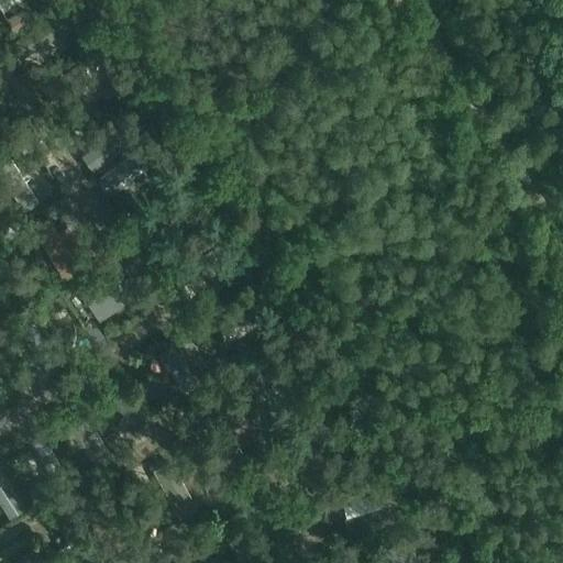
[(0,0),(0,7),(3,12),(21,0),(0,0)]
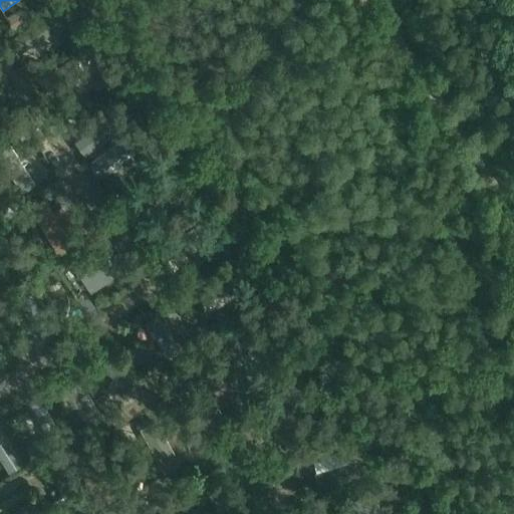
[(15,28),(24,23),(17,11),(9,16),(15,28)]
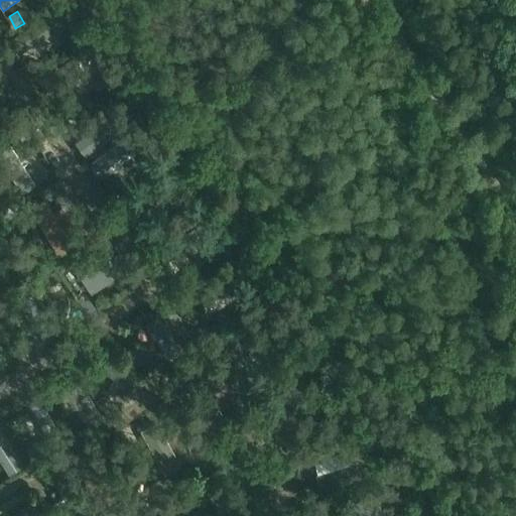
[(42,62),(29,59),(27,70),(39,73),(42,62)]
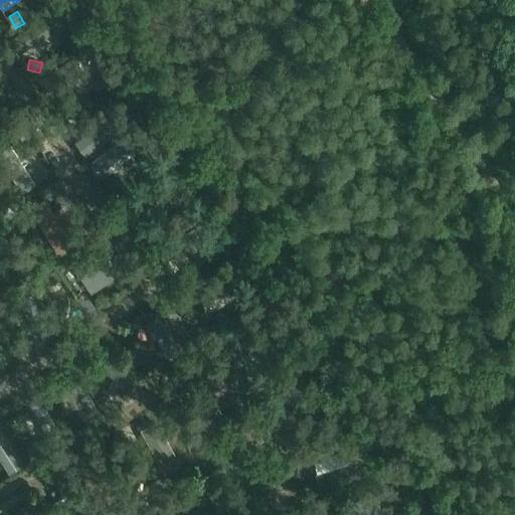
[(105,73),(93,81),(99,91),(111,82),(105,73)]
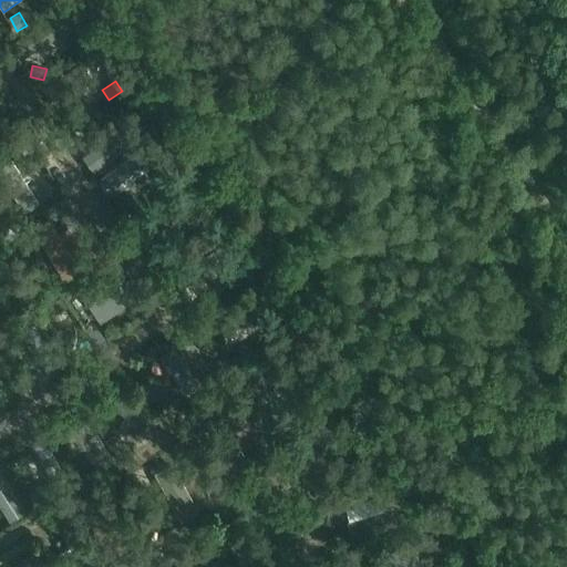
[(90,154),(84,157),(92,169),(127,145),(120,133),(99,147),(93,141),(85,146),(90,154)]
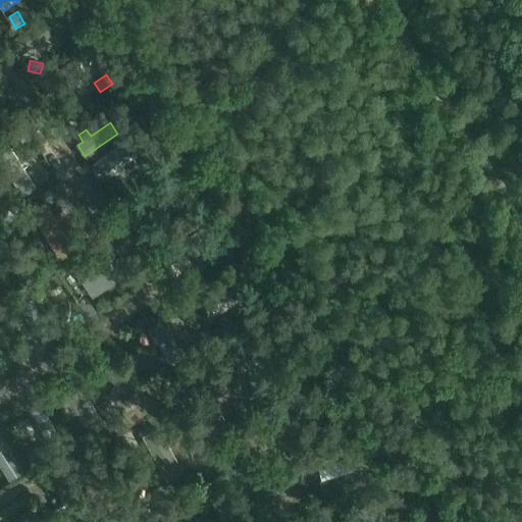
[(137,143),(143,152),(152,146),(146,137),(137,143)]
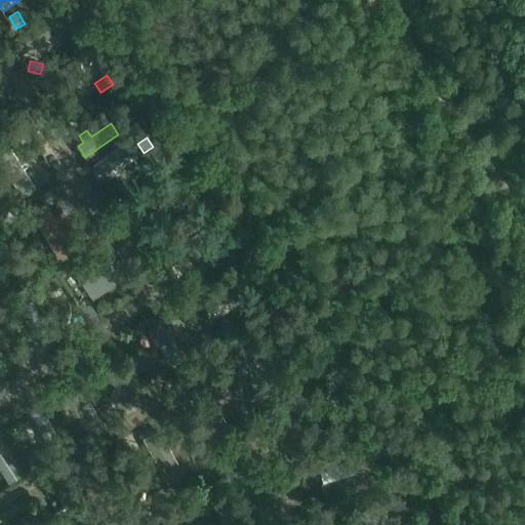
[(127,171),(137,164),(132,158),(135,155),(127,143),(93,167),(103,178),(122,164),(127,171)]
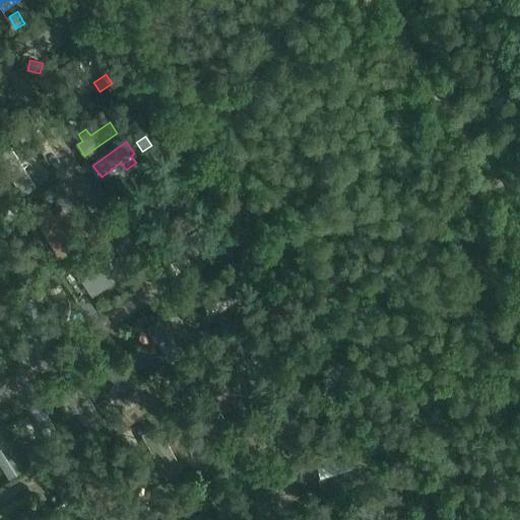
[(172,174),(137,196),(147,210),(169,195),(175,204),(183,198),(178,190),(181,187),(172,174)]
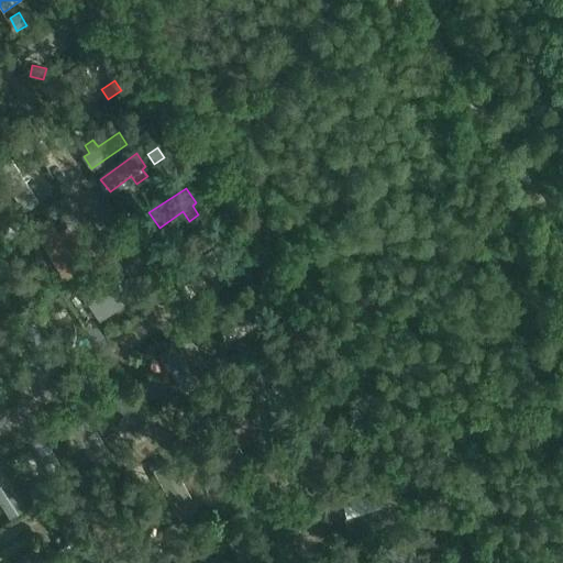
[(51,220),(34,230),(64,278),(80,268),(73,256),(51,220)]
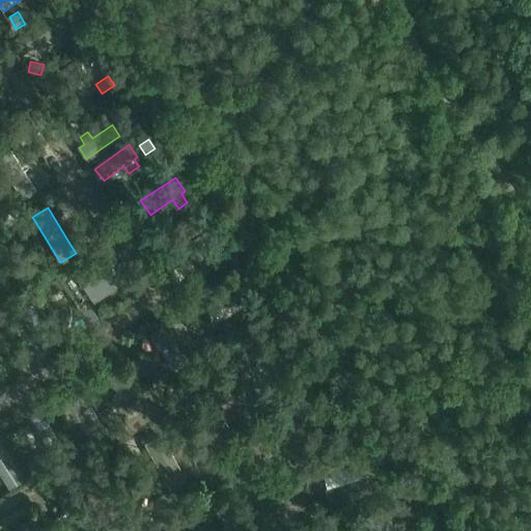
[(18,215),(10,212),(6,224),(14,227),(18,215)]
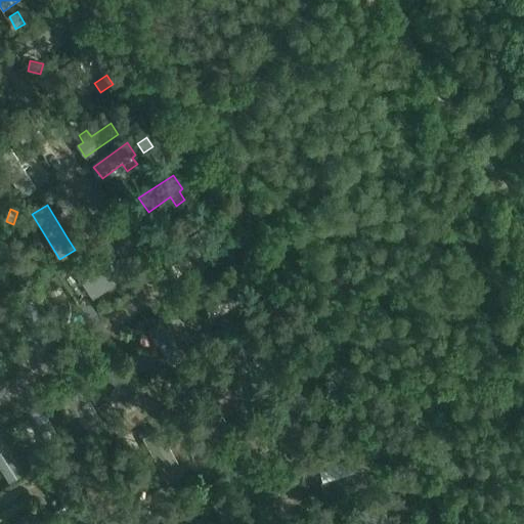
[(200,225),(194,217),(186,222),(191,230),(200,225)]
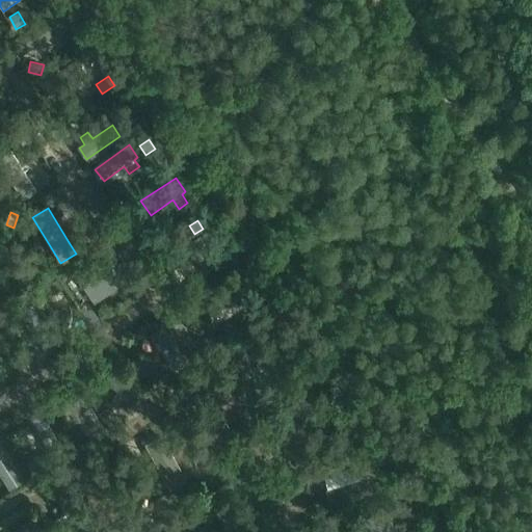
[(207,248),(201,237),(200,235),(163,256),(171,269),(192,257),(200,253),(207,248)]
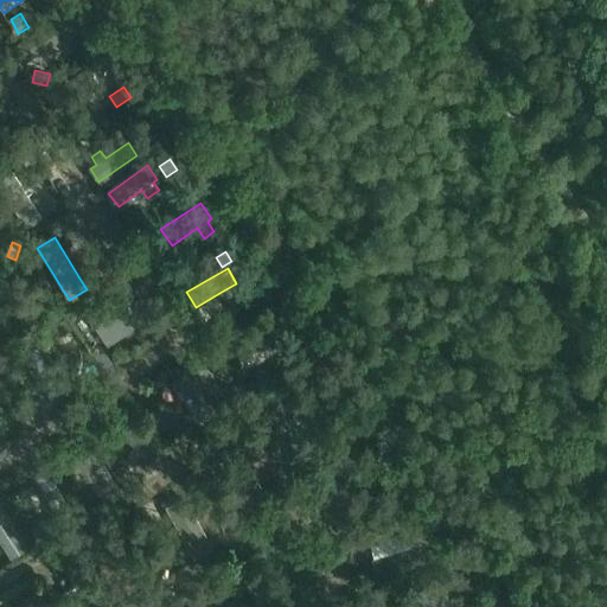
[(85,313),(96,328),(97,327),(107,342),(141,319),(132,305),(132,304),(131,302),(129,301),(138,295),(129,285),(122,289),(121,288),(85,313)]
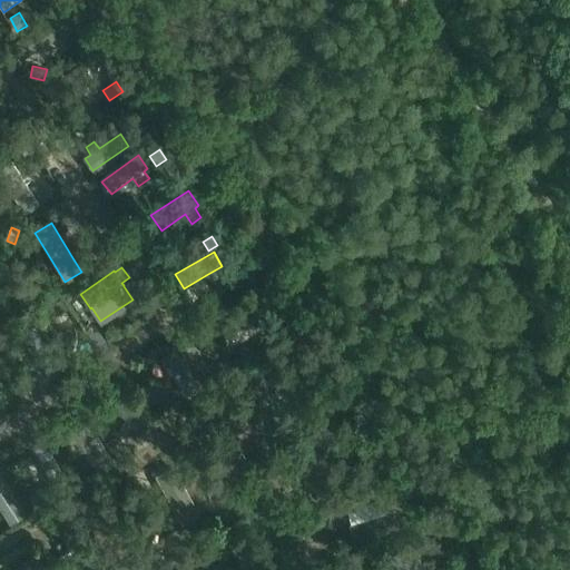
[(215,322),(222,336),(262,315),(254,301),(215,322)]
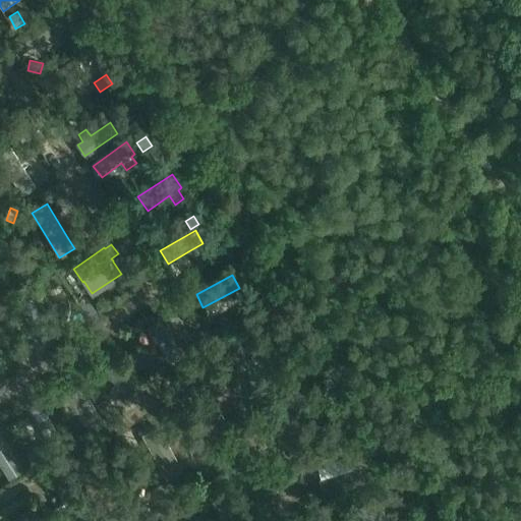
[(49,338),(40,315),(33,298),(21,303),(38,344),(50,340),(49,338)]
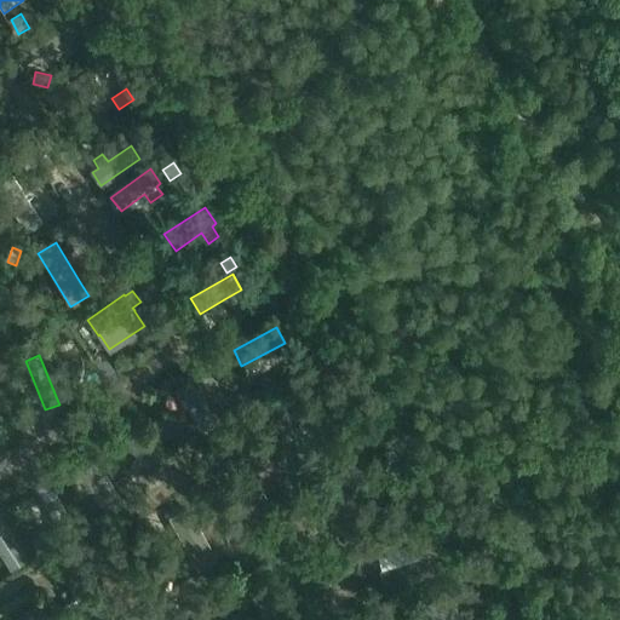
[(201,428),(214,418),(189,380),(174,390),(189,411),(185,414),(191,424),(196,420),(201,428)]
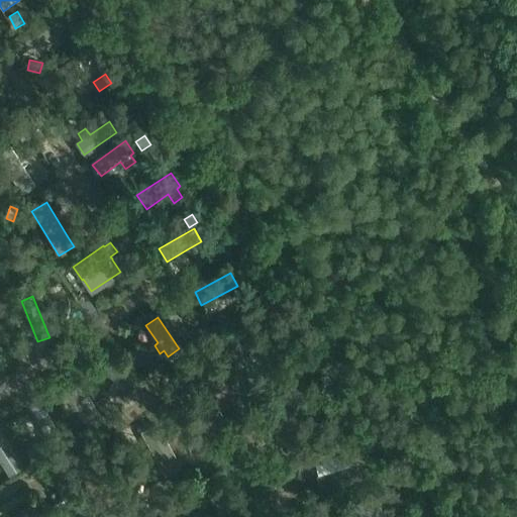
[(111,351),(99,359),(112,381),(108,389),(114,397),(120,393),(121,394),(134,386),(111,351)]
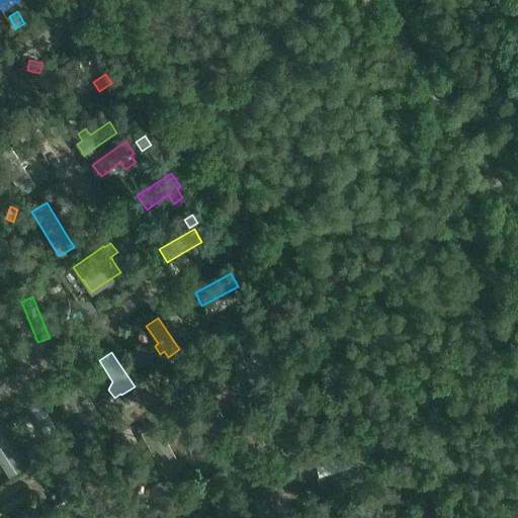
[(71,412),(71,413),(81,431),(81,432),(92,426),(92,425),(88,418),(96,412),(82,386),(72,394),(76,401),(80,407),(80,408),(71,412)]
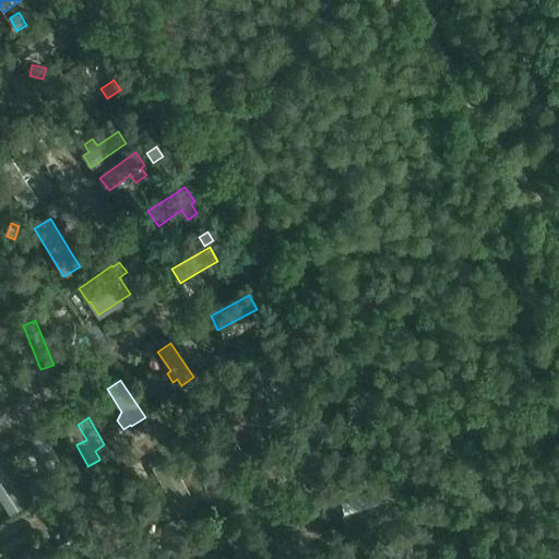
[(115,428),(105,435),(113,448),(123,441),(115,428)]
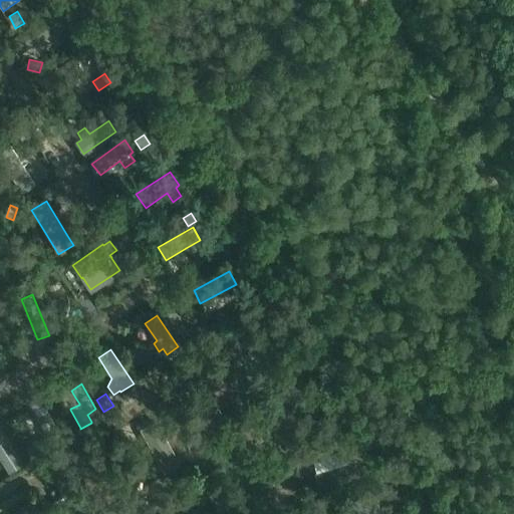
[(41,398),(30,403),(46,434),(57,428),(41,398)]
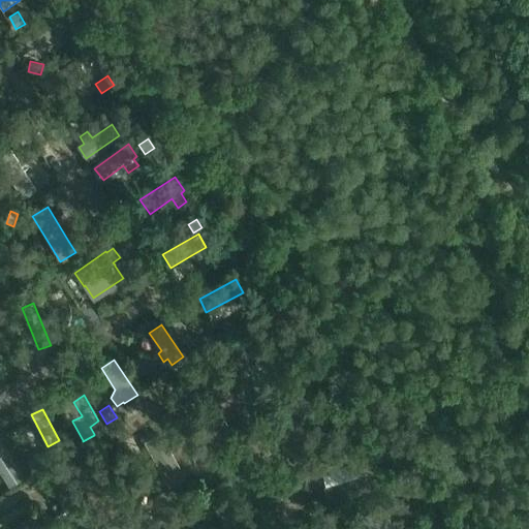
[(23,475),(0,438),(0,469),(9,485),(23,475)]
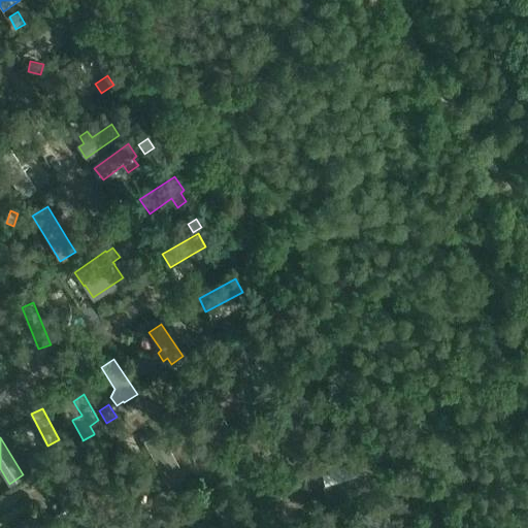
[(351,441),(338,446),(342,459),(355,456),(351,441)]
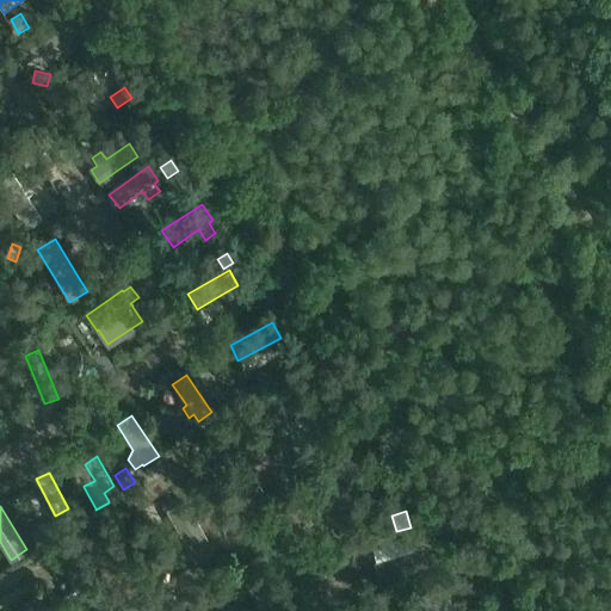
[(31,531),(35,542),(49,537),(45,526),(31,531)]
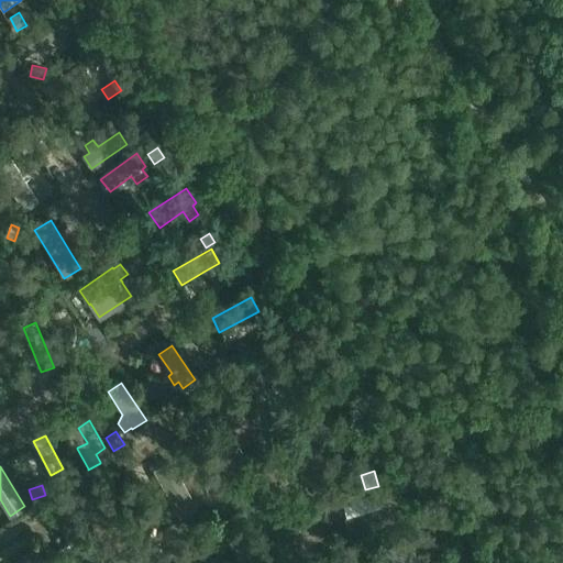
[(94,495),(83,500),(87,508),(98,503),(94,495)]
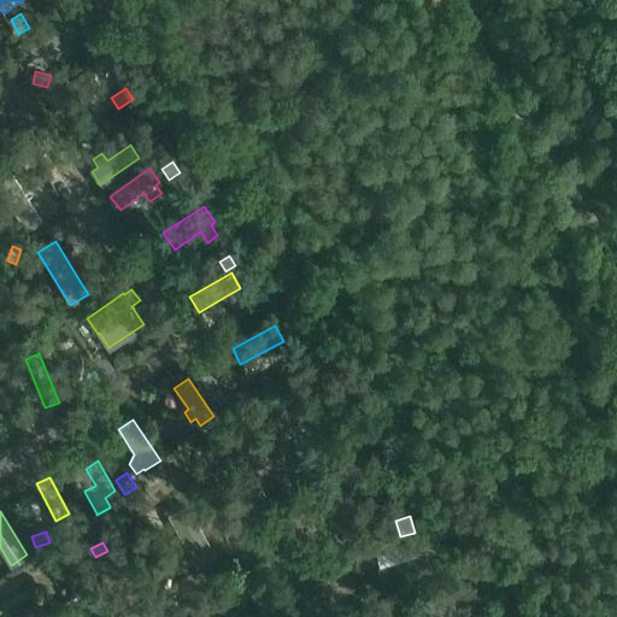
[(448,616),(448,615),(451,615),(456,613),(452,595),(409,604),(411,616),(448,616)]
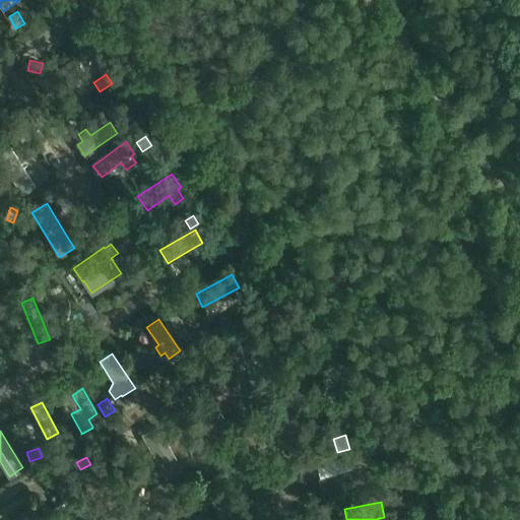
[(44,519),(36,507),(12,519),(44,519)]
